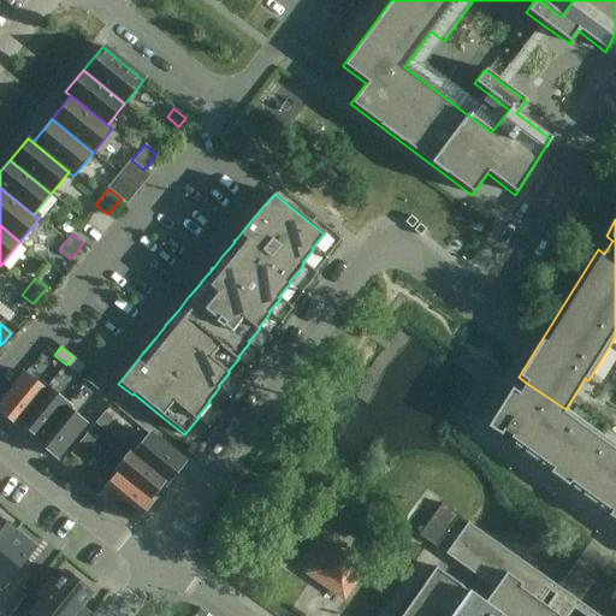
[(78,374),(84,366),(72,356),(66,365),(78,374)]
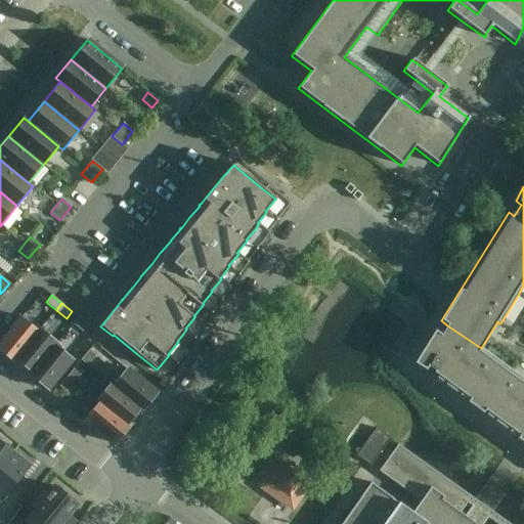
[(83,332),(88,324),(78,316),(73,323),(83,332)]
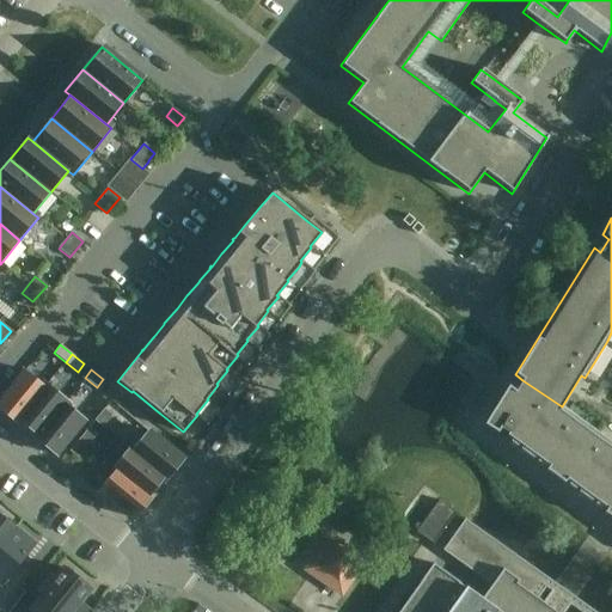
[(46,383),(43,385),(25,371),(0,402),(0,411),(14,423),(47,384),(46,383)]
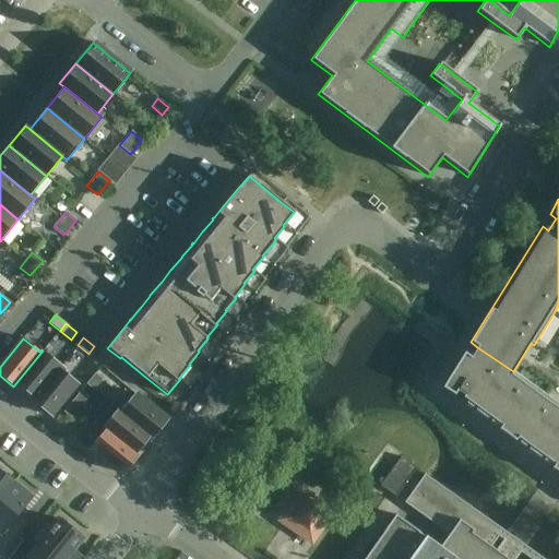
[(542,392),(513,371),(477,347),(471,357),(463,353),(441,388),(453,395),(456,391),(463,395),(460,401),(558,473),(558,404),(547,396),(542,392)]
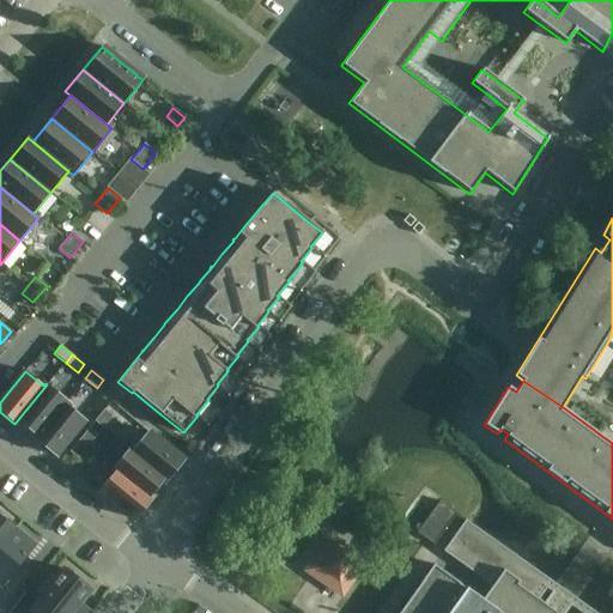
[(35,441),(67,401),(47,384),(14,424),(17,425),(18,423),(36,436),(34,439),(35,441)]
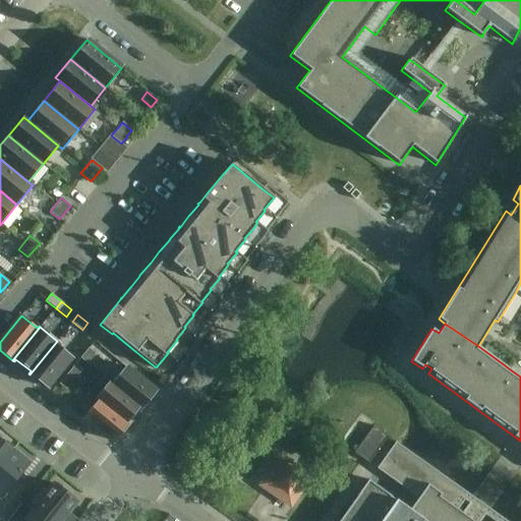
[(56,344),(58,342),(57,341),(30,374),(46,388),(71,356),(56,344)]
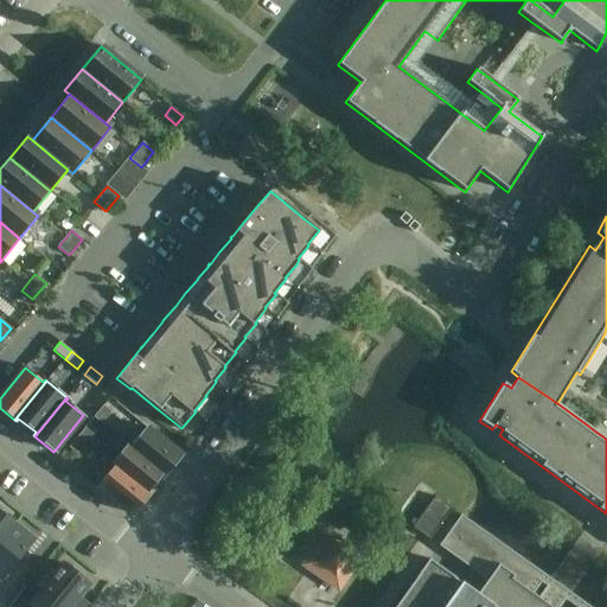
[(103,406),(94,417),(102,423),(110,413),(103,406)]
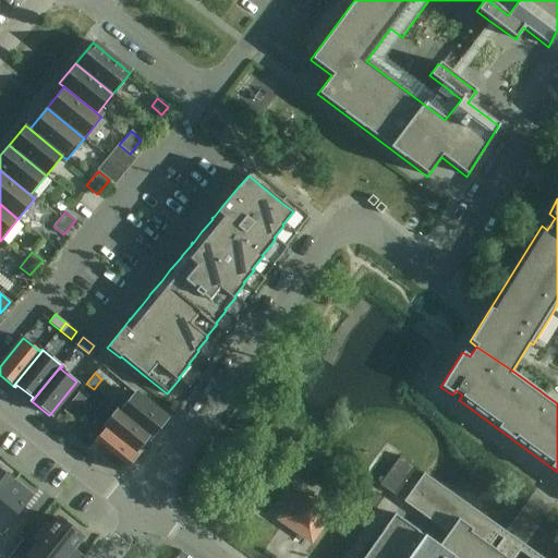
[(72,401),(80,407),(88,396),(81,390),(72,400),(72,401)]
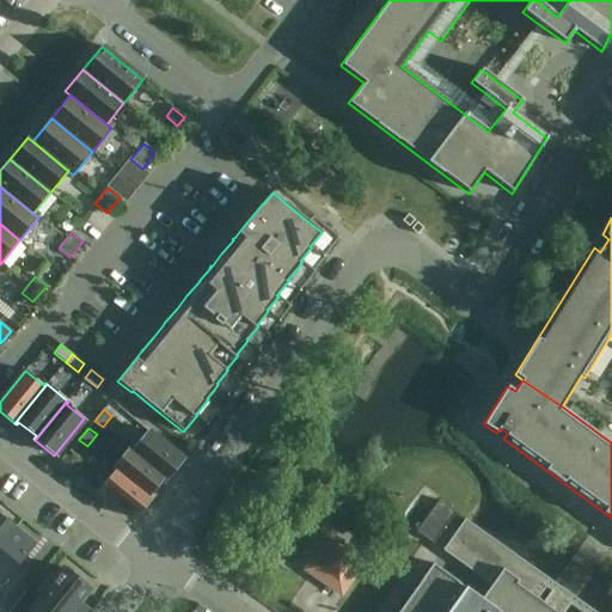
[(132,450),(132,451),(165,477),(167,479),(183,460),(147,430),(132,450)]
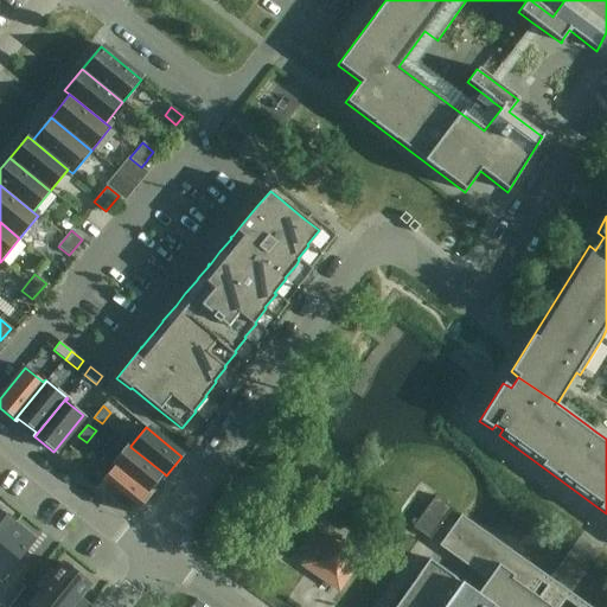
[(77,454),(87,442),(78,436),(78,435),(69,447),(77,454)]
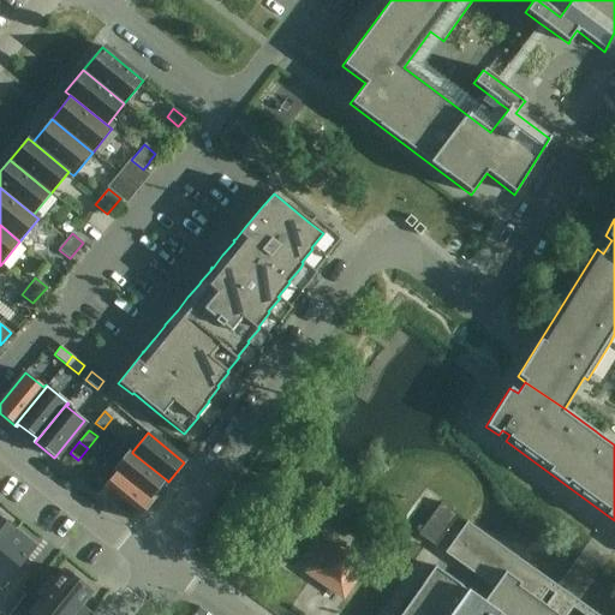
[(113,470),(113,471),(115,472),(149,500),(150,499),(165,482),(166,479),(132,453),(129,451),(113,470)]
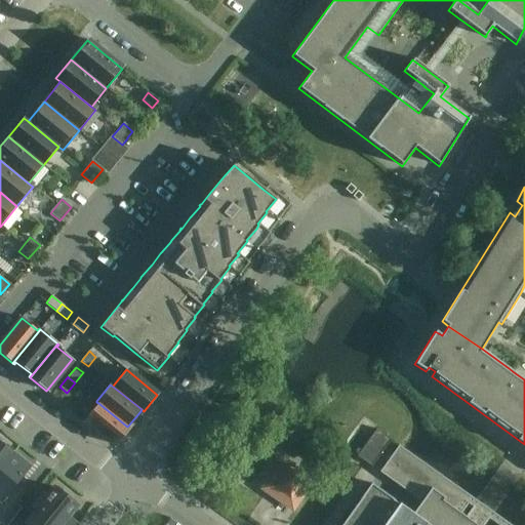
[(98,404),(85,419),(117,445),(130,429),(127,427),(98,403),(98,404)]
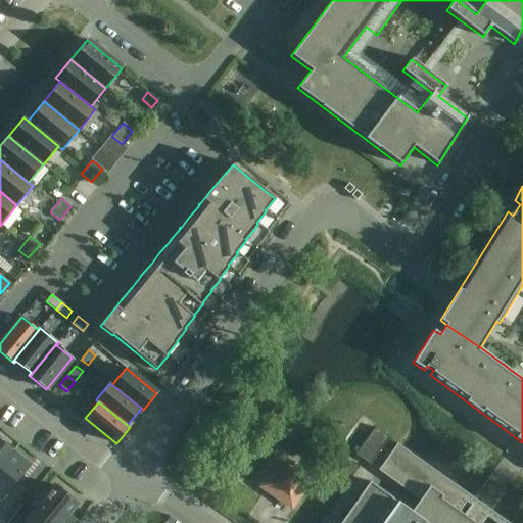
[(0,466),(13,449),(0,438),(0,466)]
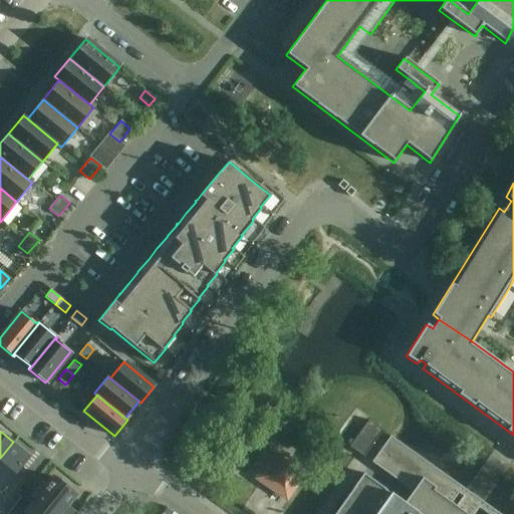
[(474,513),(478,508),(471,503),(462,496),(456,506),(451,503),(462,488),(394,439),(390,437),(387,441),(371,463),(413,492),(405,503),(363,474),(352,488),(353,489),(334,513),(498,513),(474,513)]
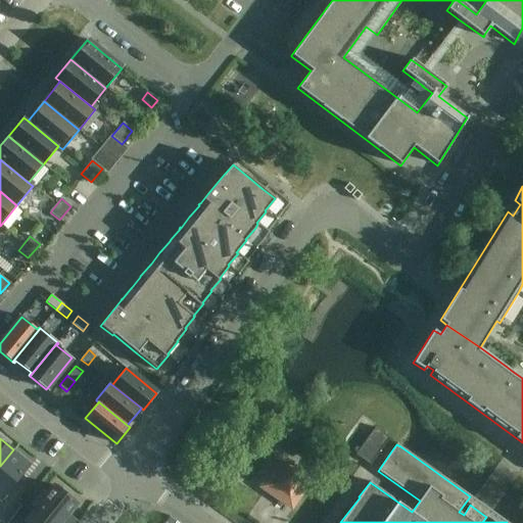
[(0,520),(27,488),(17,480),(31,464),(13,449),(0,466),(0,520)]
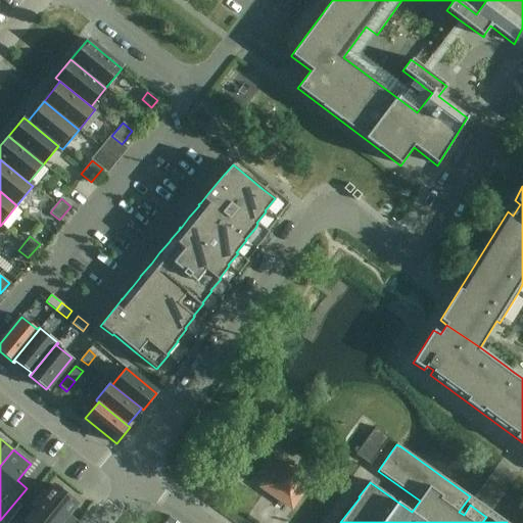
[(289,502),(305,479),(282,463),(267,485),(289,502)]
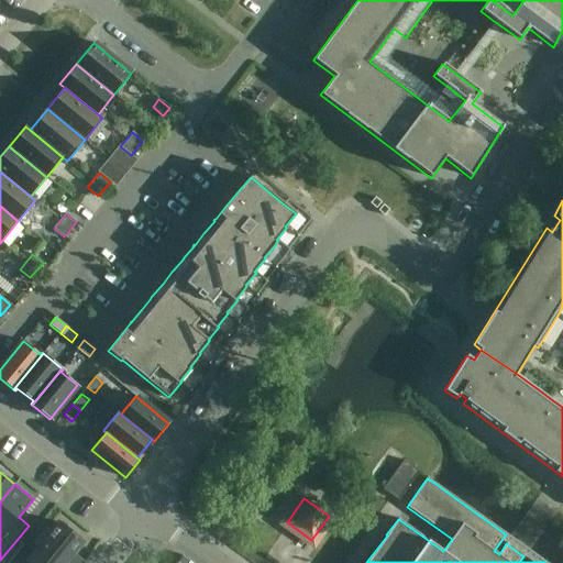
[(28,562),(26,562),(83,562),(84,561),(76,554),(86,542),(58,520),(57,520),(50,531),(46,528),(33,544),(35,547),(36,548),(25,561),(28,562)]
